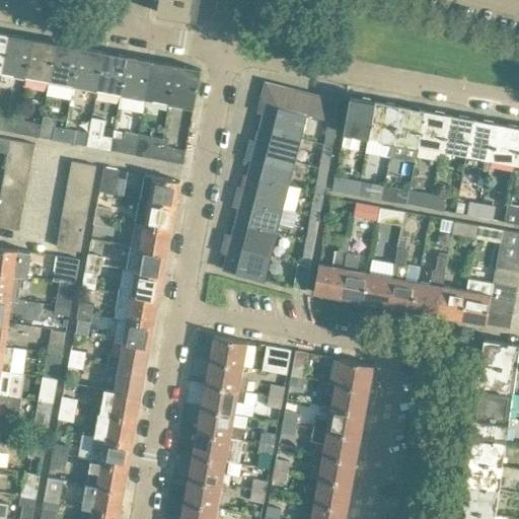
[(158,0),(157,12),(191,18),(191,17),(194,0),(158,0)]
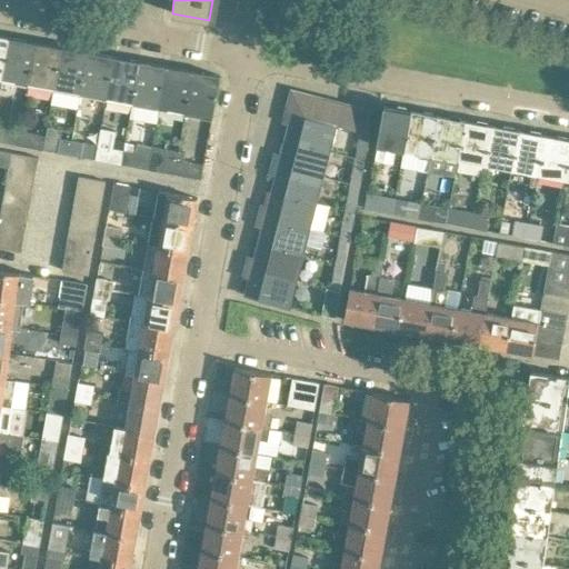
[(0,36),(0,81),(1,82),(9,38),(0,36)]
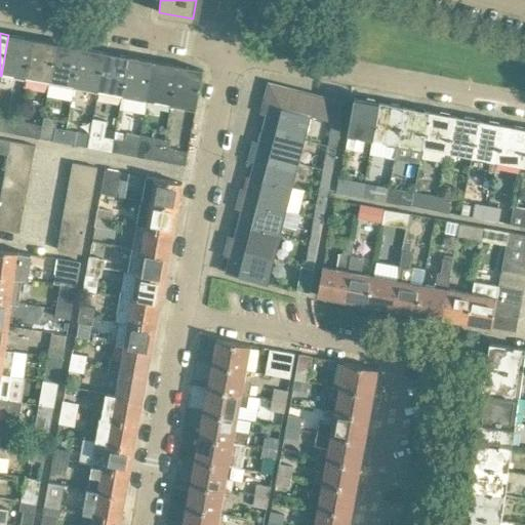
[(1,76),(26,80),(33,39),(8,35),(1,76)]
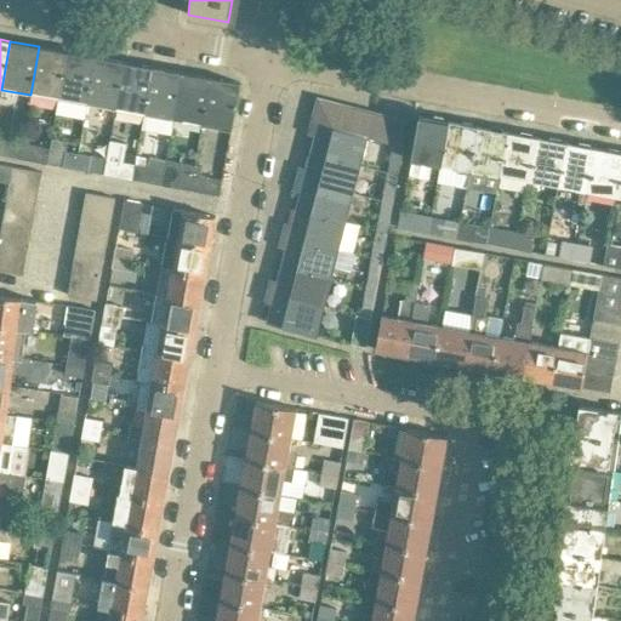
[(39,46),(30,95),(60,100),(68,51),(39,46)]
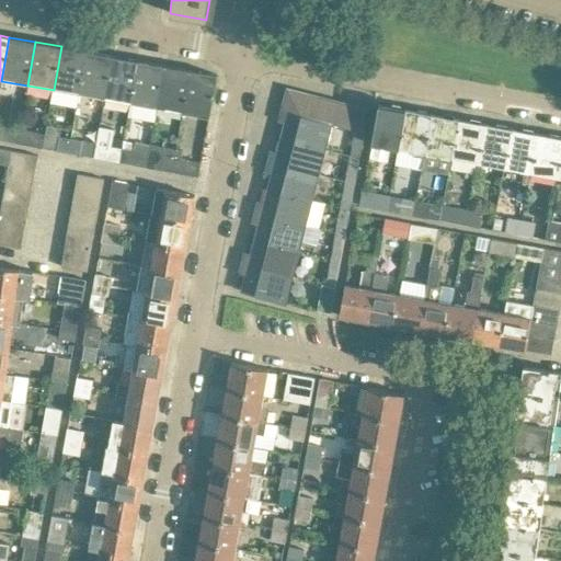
[(54,90),(79,94),(88,52),(61,46),(54,90)]
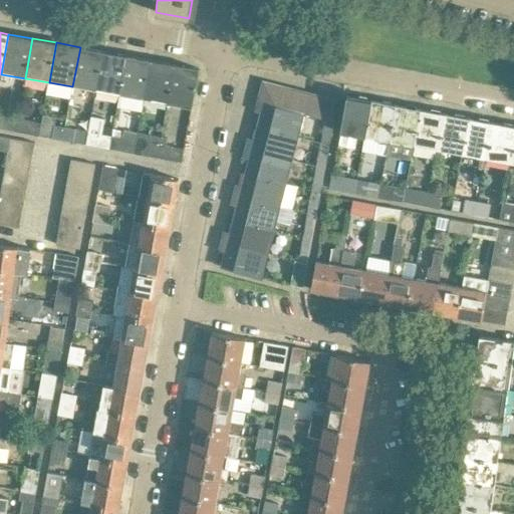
[(80,47),(72,86),(95,91),(102,51),(80,47)]
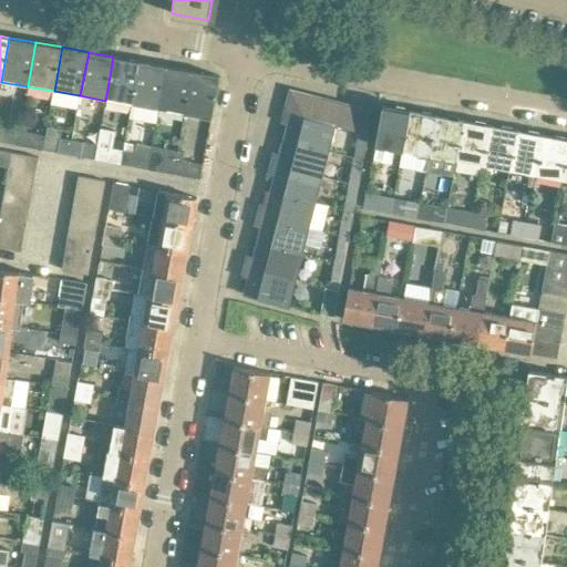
[(105,101),(132,105),(140,61),(113,57),(105,101)]
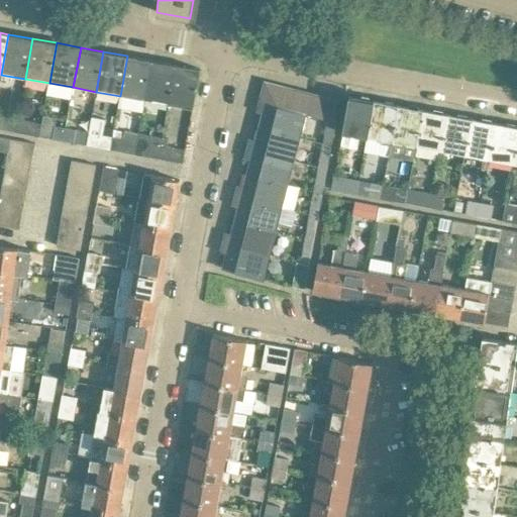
[(120,96),(144,100),(151,60),(127,56),(120,96)]
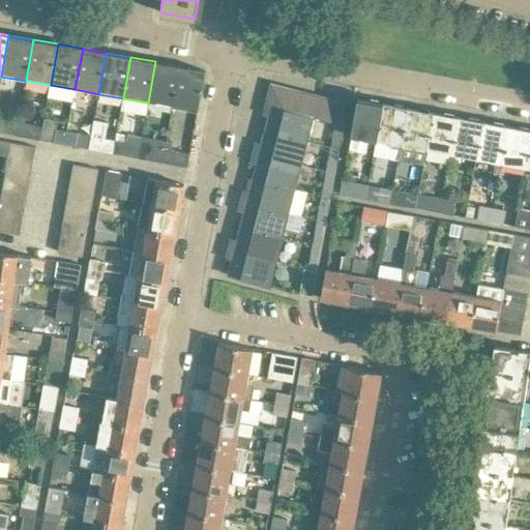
[(148,102),(172,107),(179,65),(155,61),(148,102)]
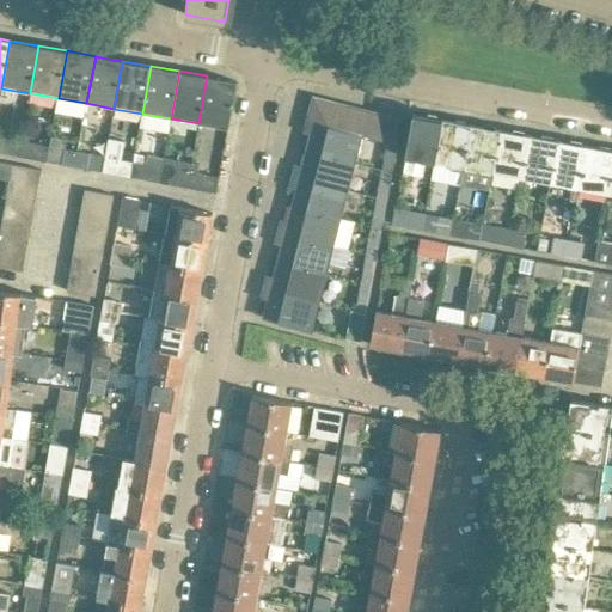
[(207,75),(199,123),(228,129),(237,81),(207,75)]
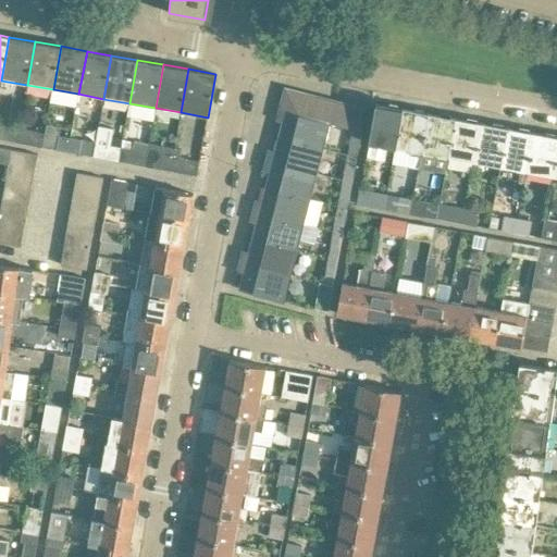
[(280,109),(292,113),(297,90),(285,88),(280,109)]
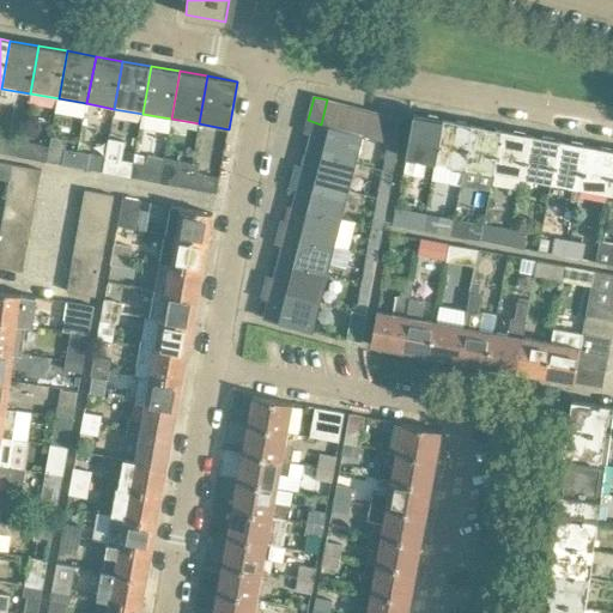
[(340,103),(327,99),(321,125),(333,128),(340,103)]
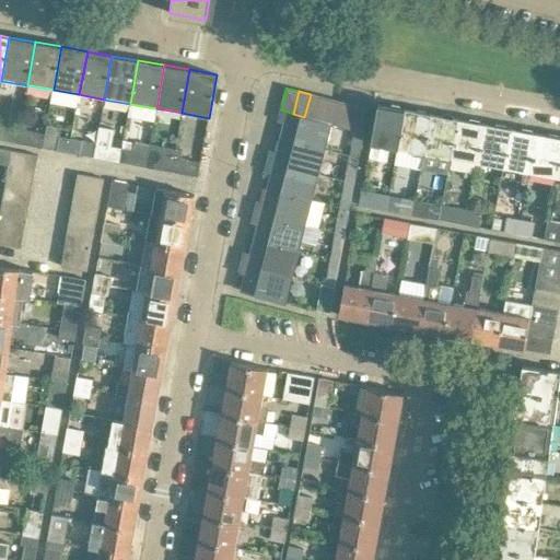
[(321,97),(311,94),(304,117),(315,119),(321,97)]
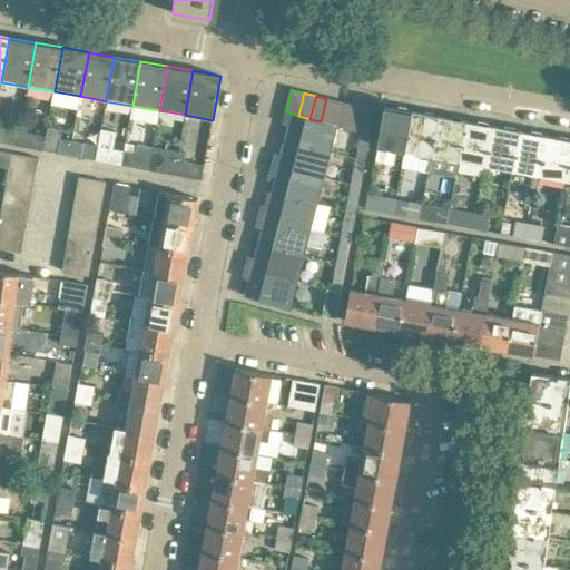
[(338,101),(326,99),(321,121),(332,125),(332,123),(338,101)]
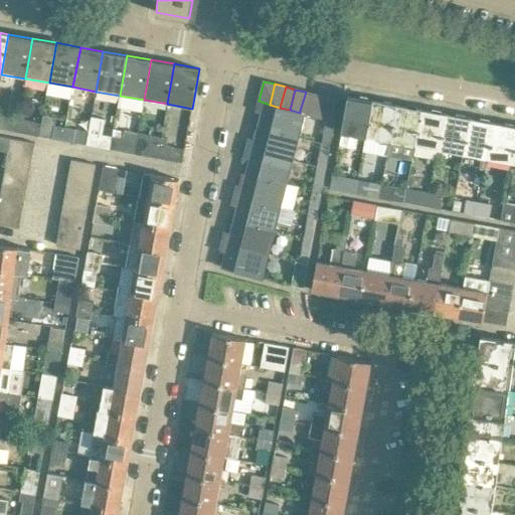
[(305,115),(311,116),(316,95),(306,92),(300,111),(306,113),(305,115)]
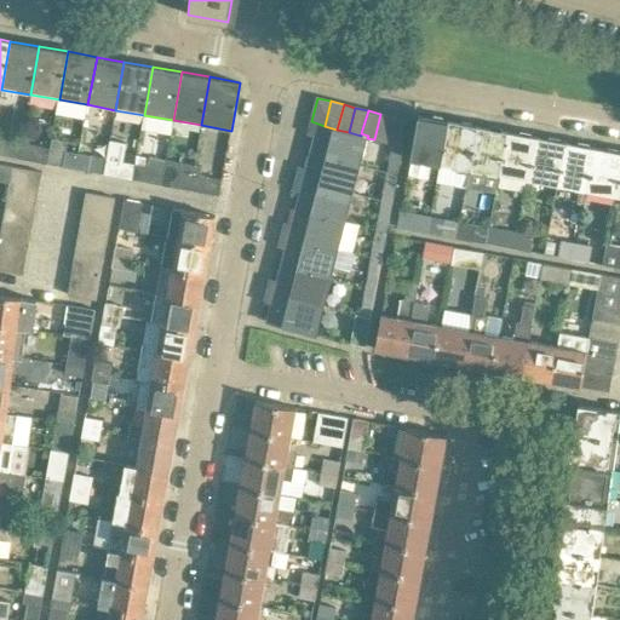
[(392,118),(380,114),(374,139),(386,142),(392,118)]
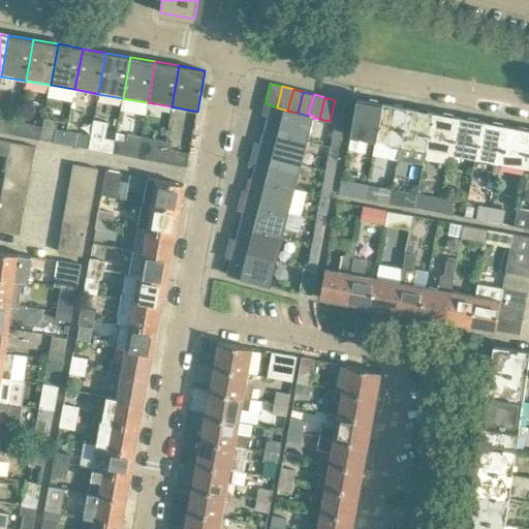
[(355,105),(350,134),(375,138),(382,102),(356,98),(355,105)]
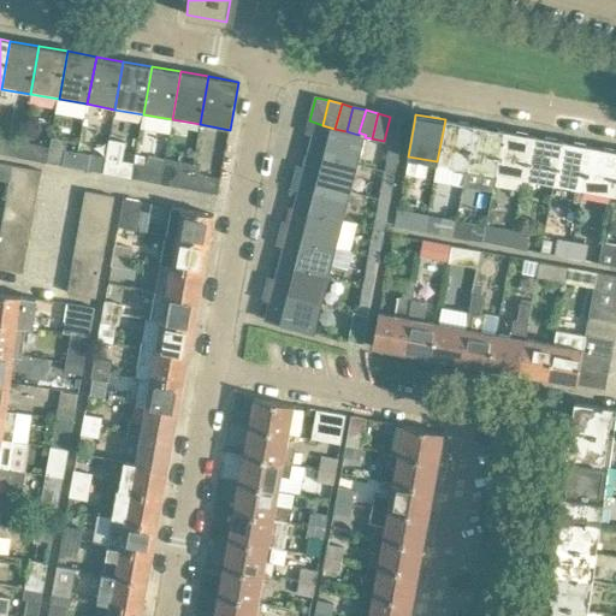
[(404,120),(390,117),(384,141),(391,142),(398,143),(404,120)]
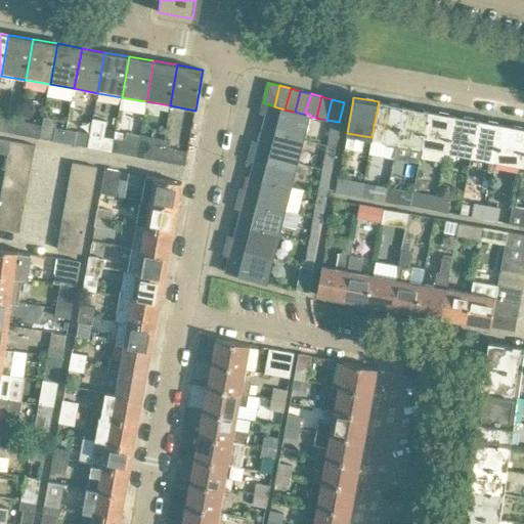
[(379,101),(372,137),(396,142),(402,105),(379,101)]
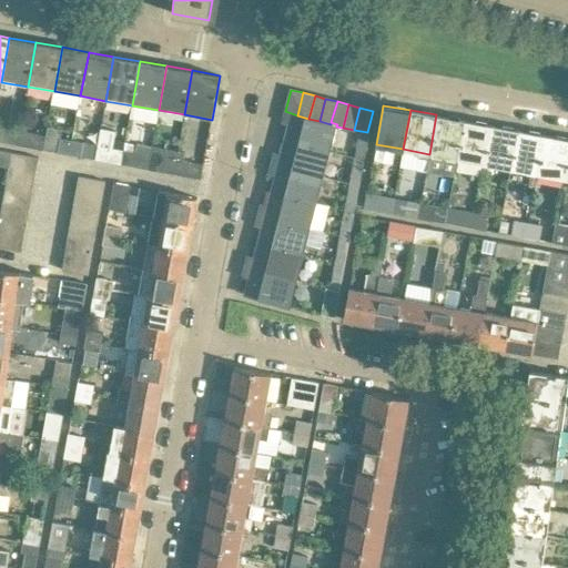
[(308,119),(297,115),(285,111),(284,117),(290,119),(284,140),(330,152),(336,127),(337,124),(331,122),(331,124),(320,121),(308,119)]
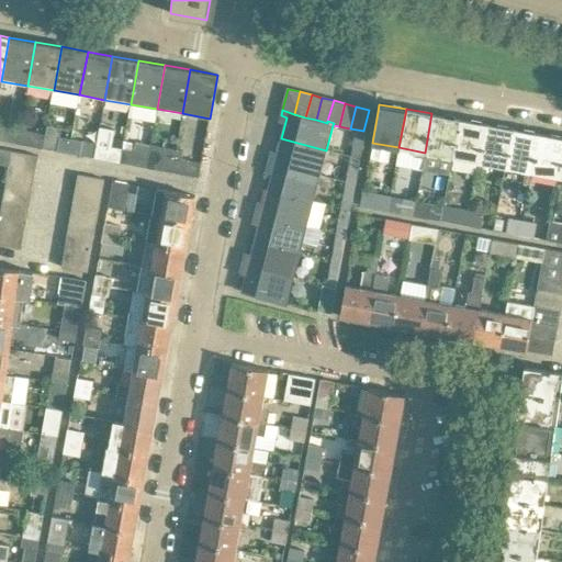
[(431,113),(425,153),(451,157),(459,119),(431,113)]
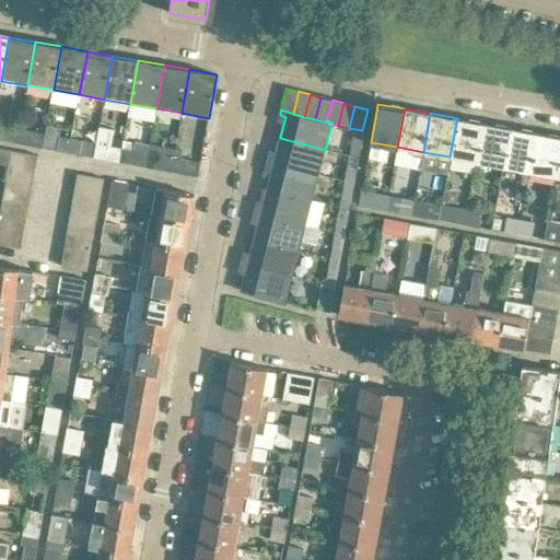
[(457,118),(450,156),(476,162),(483,123),(457,118)]
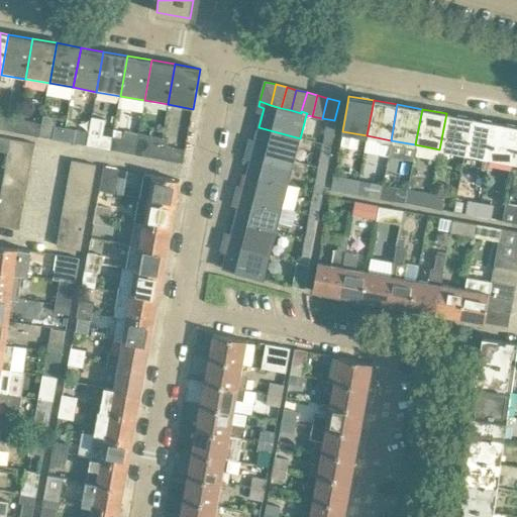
[(446,113),(439,149),(464,153),(471,118),(446,113)]
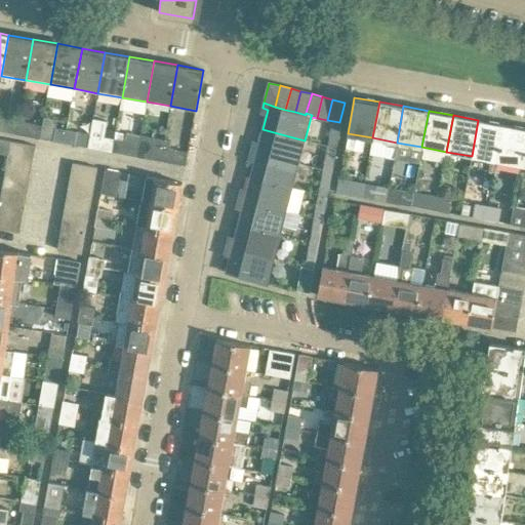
[(0,130),(16,133),(18,121),(0,117),(0,130)]
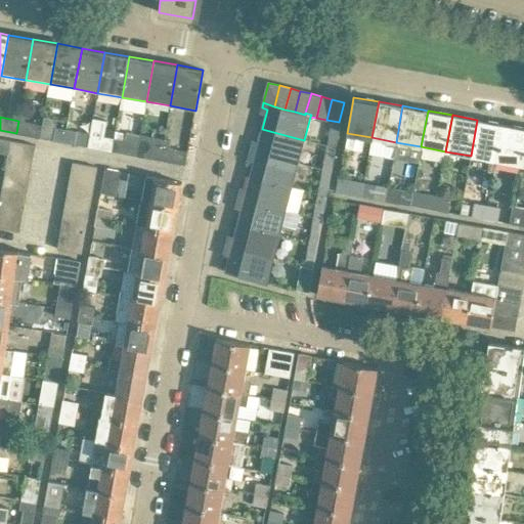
[(40,137),(63,142),(66,129),(56,128),(58,120),(44,117),(42,125),(40,137)]
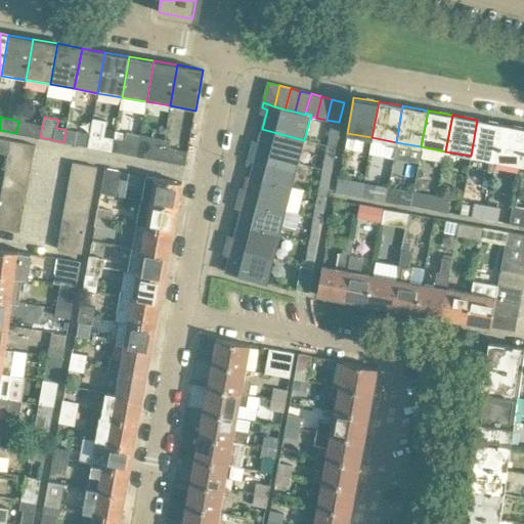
[(107,121),(92,118),(90,134),(87,146),(112,150),(114,140),(114,138),(105,136),(107,121)]
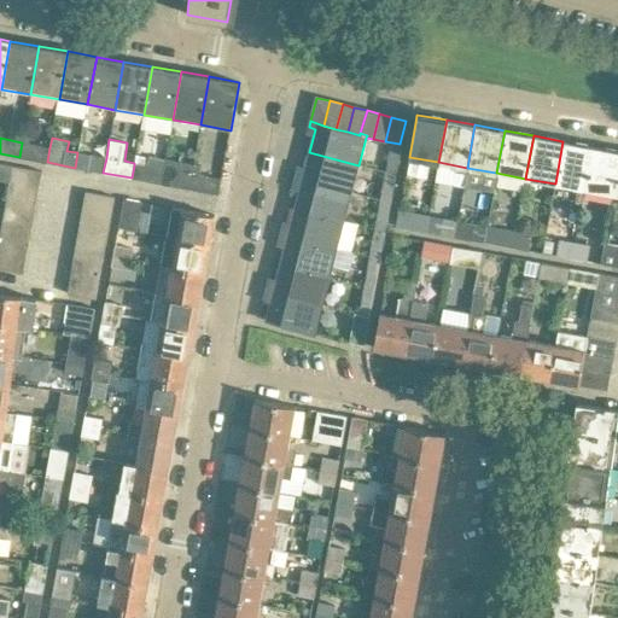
[(563,141),(555,184),(583,188),(592,146),(563,141)]
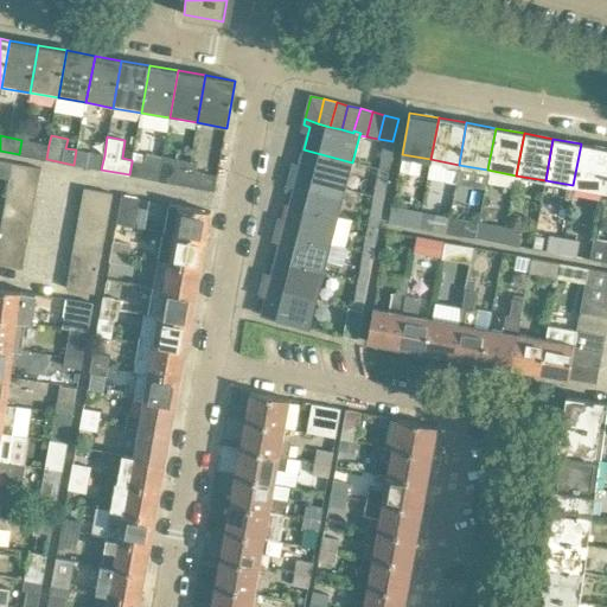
[(19,154),(46,159),(49,145),(21,140),(19,154)]
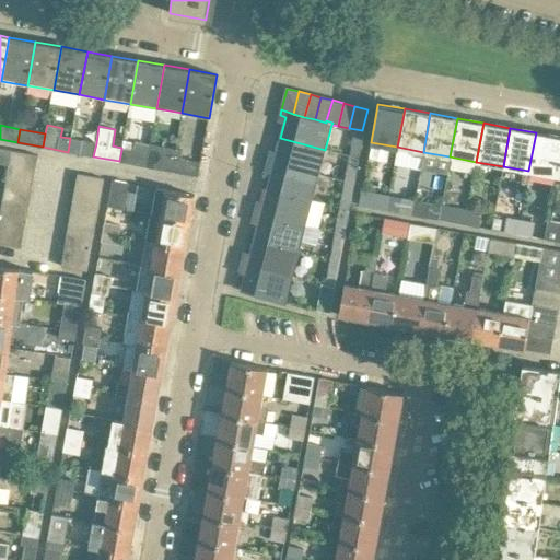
[(356,129),(352,147),(361,149),(364,130),(362,130),(356,129)]
